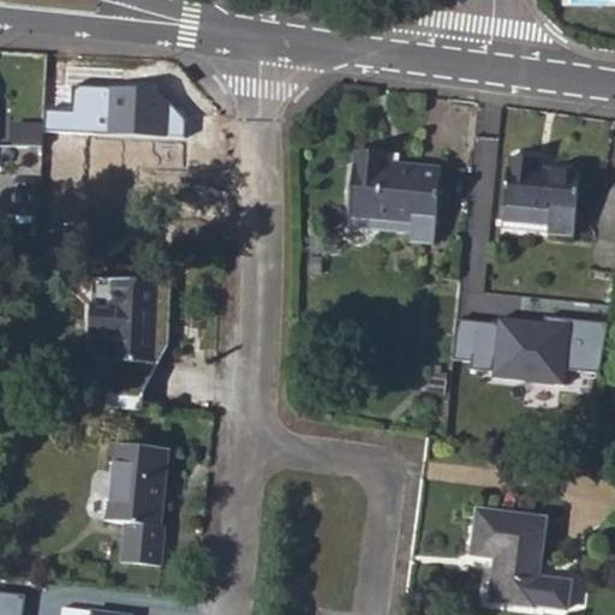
[(42,111),(42,133),(183,137),(184,120),(156,84),(72,82),(71,111),(42,111)]
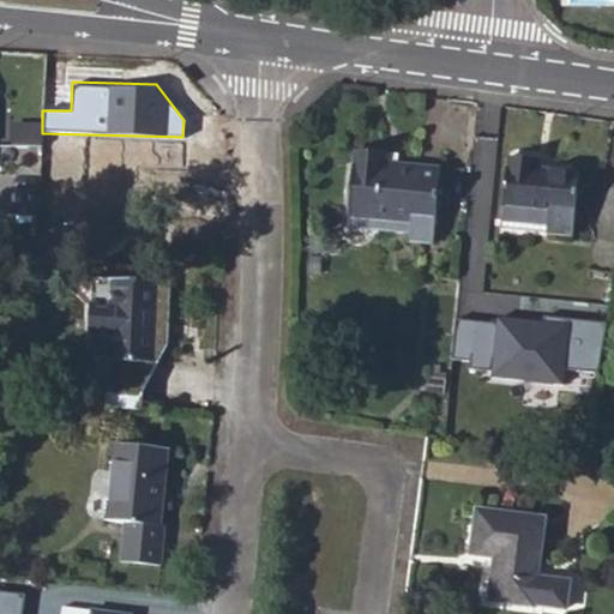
[(73,241),(109,242),(110,215),(121,215),(127,137),(80,133),(80,137),(76,210),(73,241)]
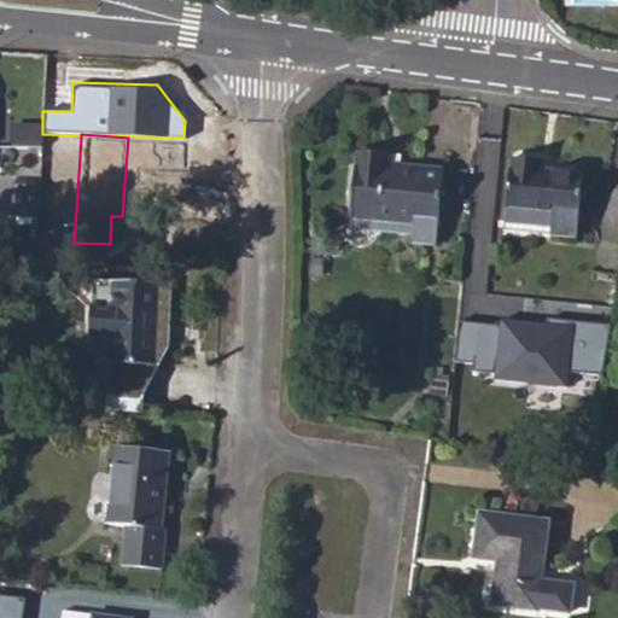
[(76,211),(81,138),(60,136),(56,210),(76,211)]
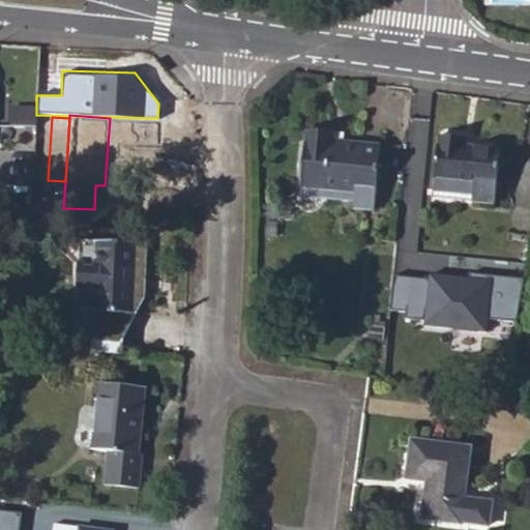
[(298,186),(352,192),(352,202),(352,208),(372,210),(378,146),(331,142),(331,134),(304,130),(298,186)]
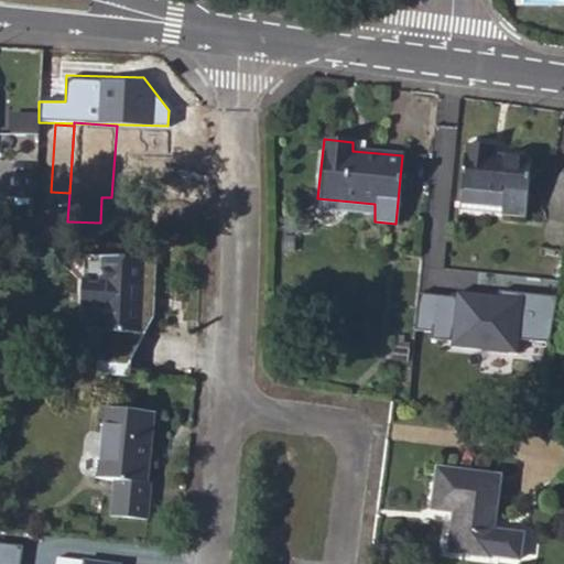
[(461,190),(502,195),(501,206),(500,214),(524,216),(530,160),(494,155),(494,148),(465,144),(461,190)]
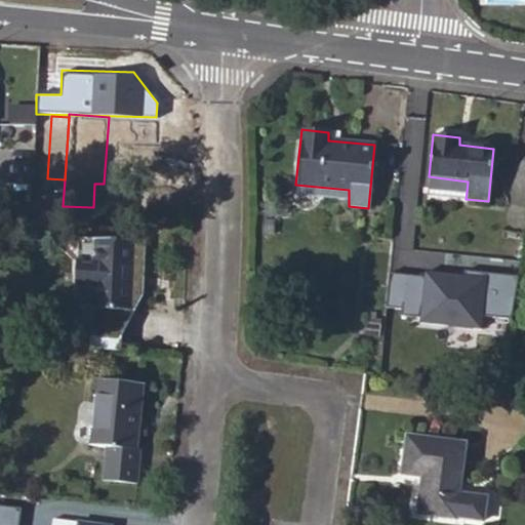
[(428,188),(467,192),(468,182),(429,176),(428,188)]
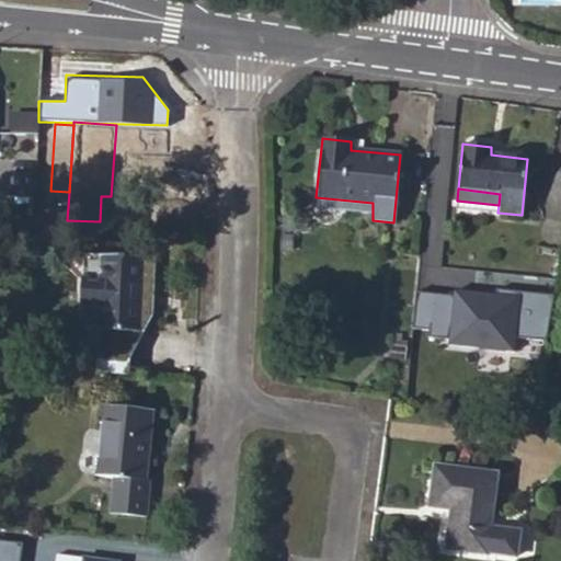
[(316,207),(373,214),(373,203),(316,197),(316,207)]
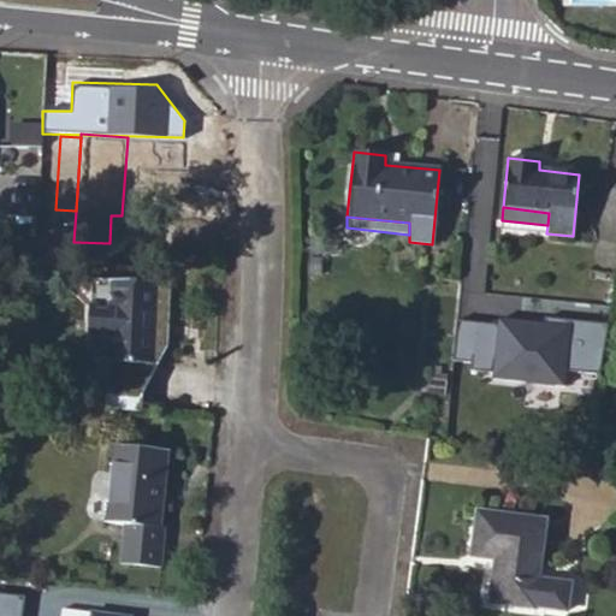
[(169,284),(92,280),(89,361),(154,365),(157,332),(157,323),(161,323),(167,318),(169,284)]
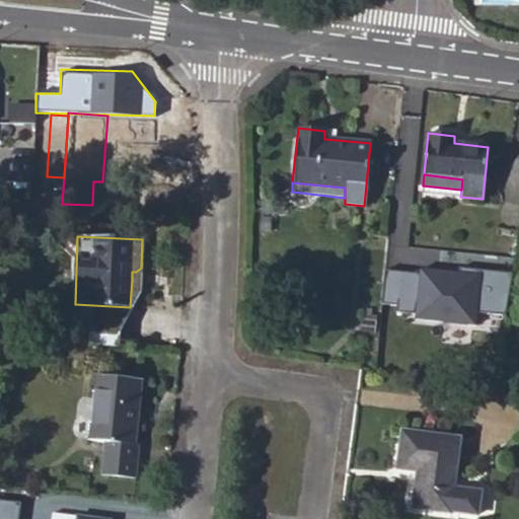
[(417,273),(386,270),(382,308),(420,311),(420,318),(476,324),(477,311),(509,315),(513,275),(418,266),(417,273)]
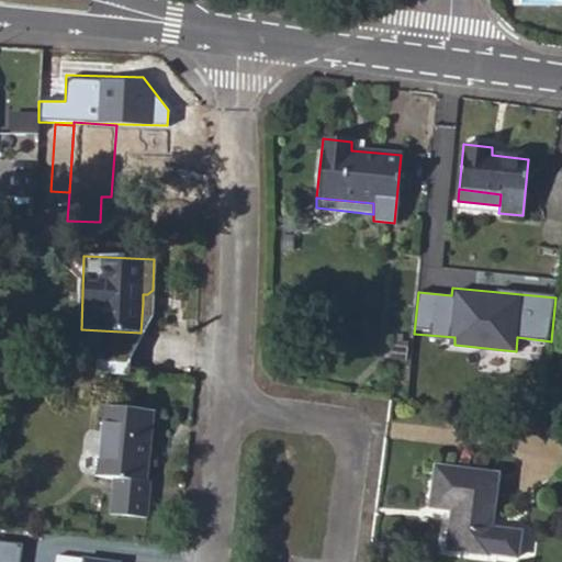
[(152,304),(153,290),(147,294),(143,294),(143,303),(152,304)]
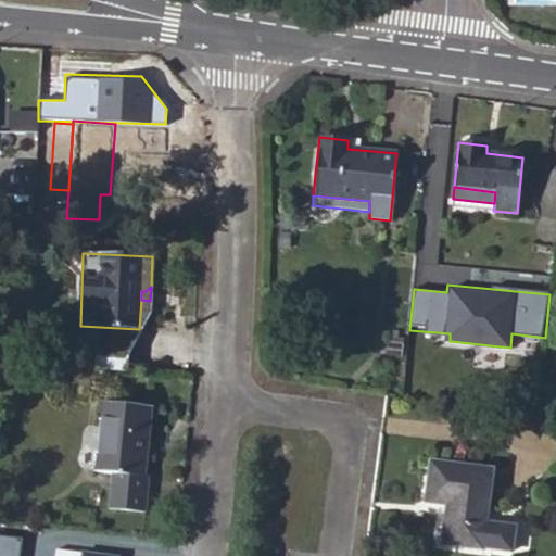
[(388,355),(400,355),(401,344),(390,343),(388,355)]
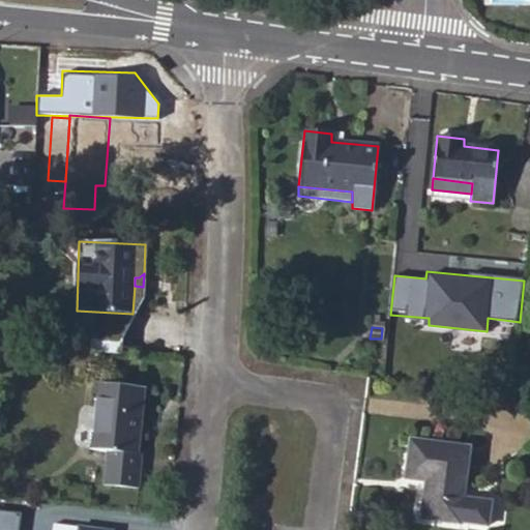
[(90,449),(106,451),(104,483),(139,488),(142,454),(138,454),(144,387),(97,382),(90,449)]
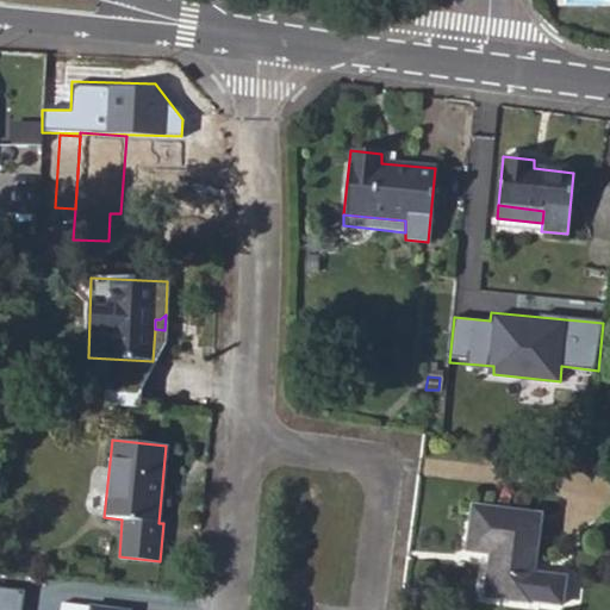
[(490,561),(486,596),(531,603),(533,599),(561,603),(565,576),(535,572),(541,514),(473,504),(467,548),(491,551),(498,552),(497,562),(490,561)]
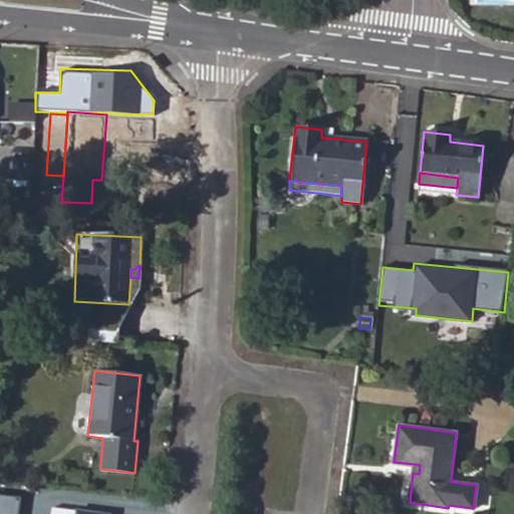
[(20,513),(22,498),(0,495),(0,513),(20,513)]
